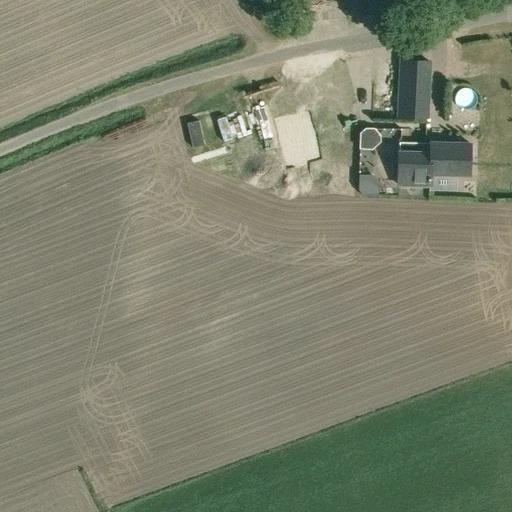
[(356,105),(366,102),(358,76),(296,94),(309,139),(361,124),(356,105)]
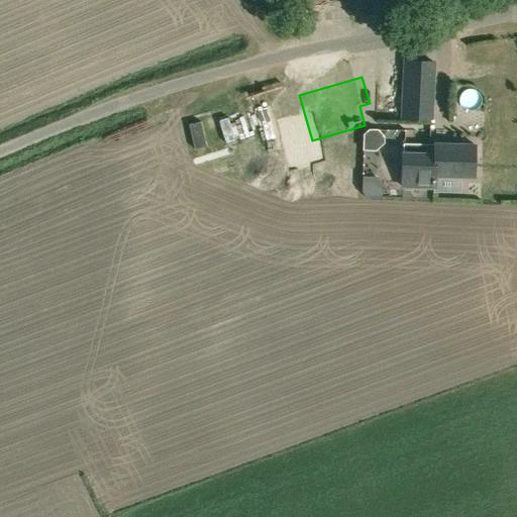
[(403,93),(403,122),(425,122),(425,93),(403,93)]
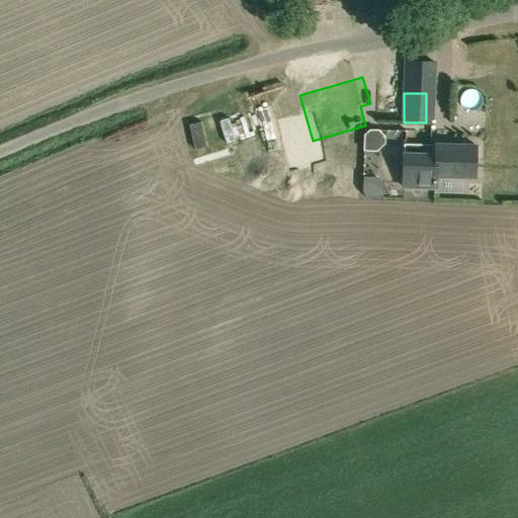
[(257,94),(212,110),(234,164),(257,155),(264,176),(315,155),(305,132),(272,144),(257,94)]
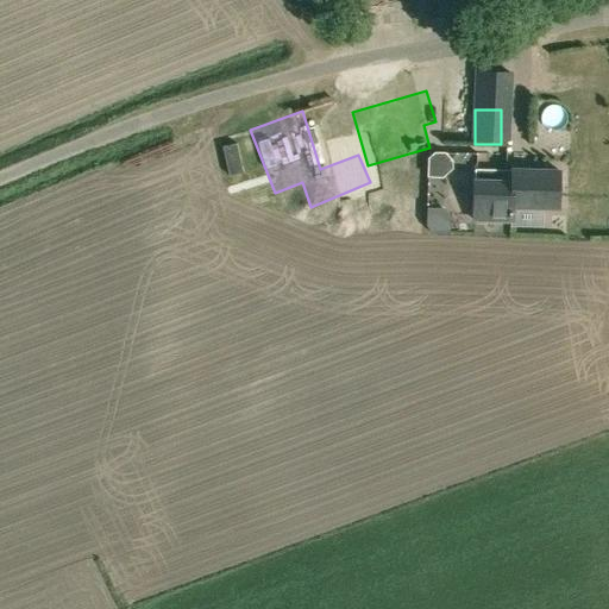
[(434,151),(427,157),(427,177),(428,177),(443,177),(452,169),(452,161),(445,152),(434,151)]
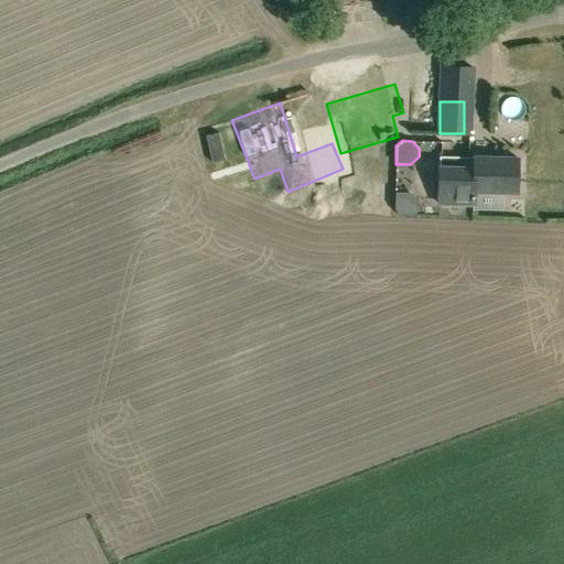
[(517,193),(518,158),(475,156),(475,159),(464,158),(464,166),(469,166),(468,177),(475,177),(475,191),(517,193)]
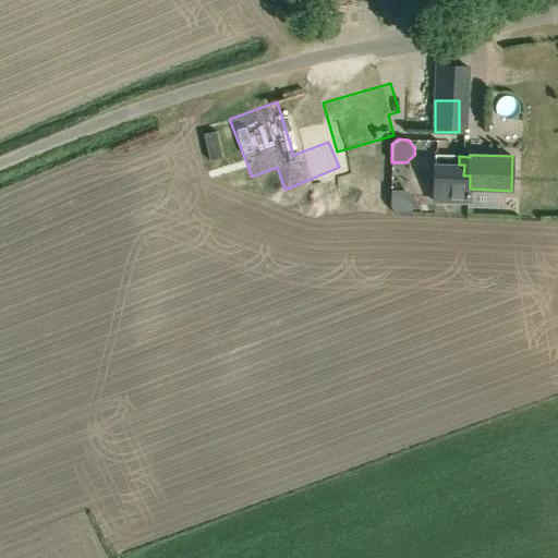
[(470,189),(470,176),(463,176),(464,165),(459,165),(459,156),(435,156),(434,201),(469,202),(469,189),(470,189)]
